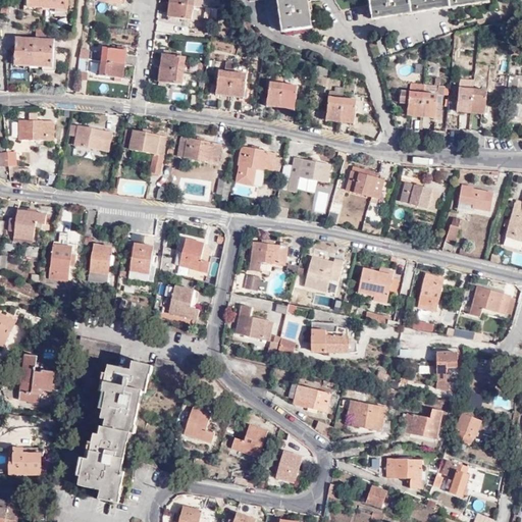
[(9,0),(0,0),(0,11),(0,12),(9,13),(9,0)]
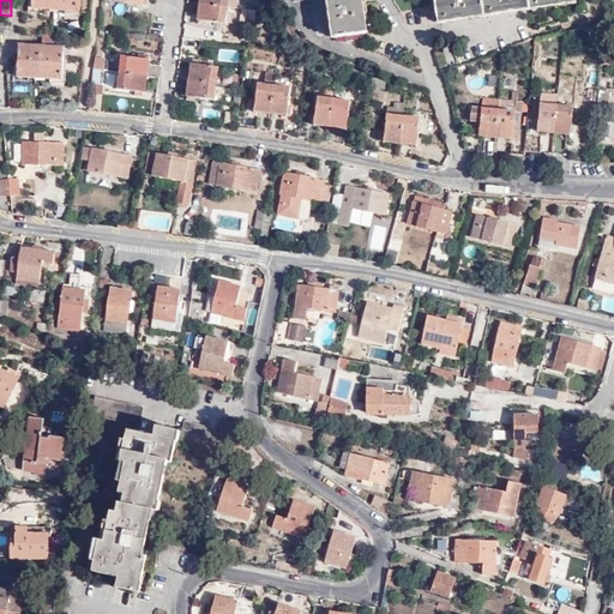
[(32,0),(32,6),(42,6),(42,12),(68,12),(68,7),(77,8),(77,0),(32,0)]
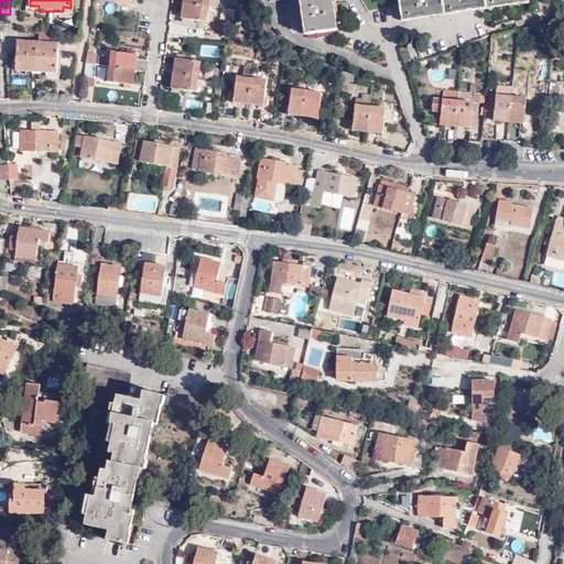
[(301,0),(306,35),(337,30),(334,4),(332,0),(301,0)]
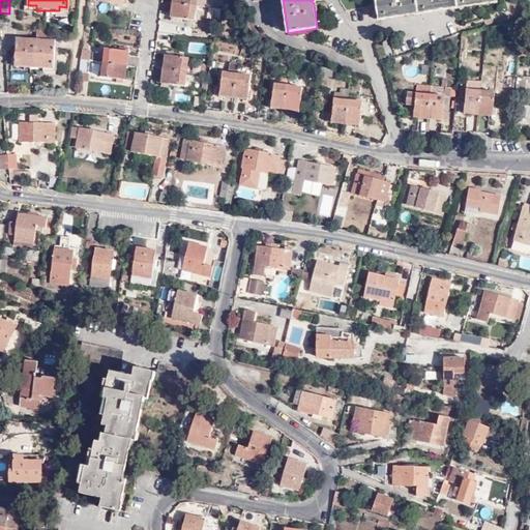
[(375,0),(378,20),(498,2),(497,0),(375,0)]
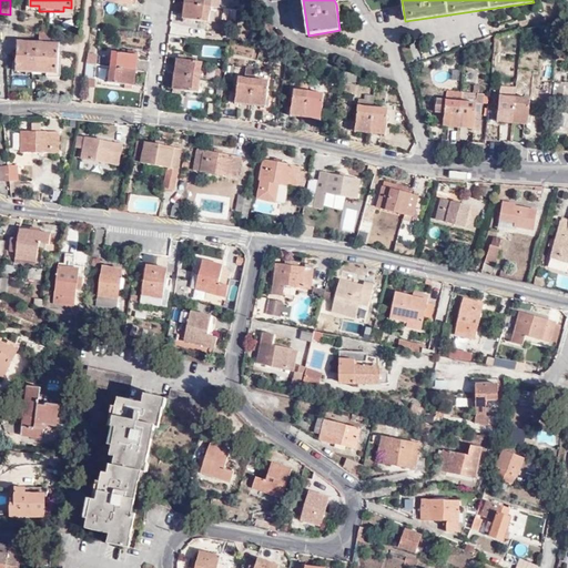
[(208,21),(210,6),(183,2),(181,18),(208,21)]
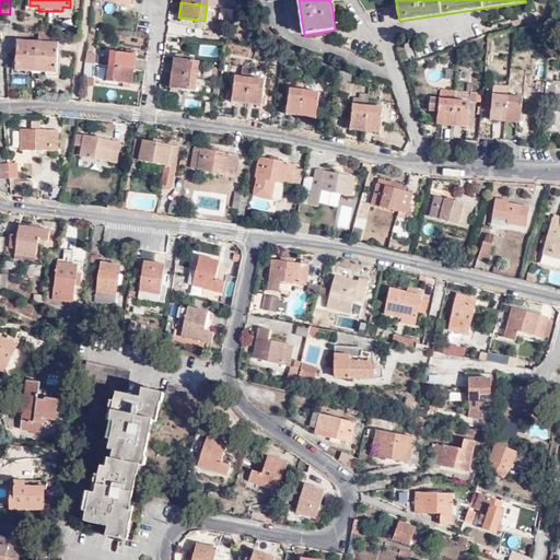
[(38,43),(16,42),(15,68),(24,68),(24,73),(48,74),(48,69),(57,70),(59,33),(38,31),(38,43)]
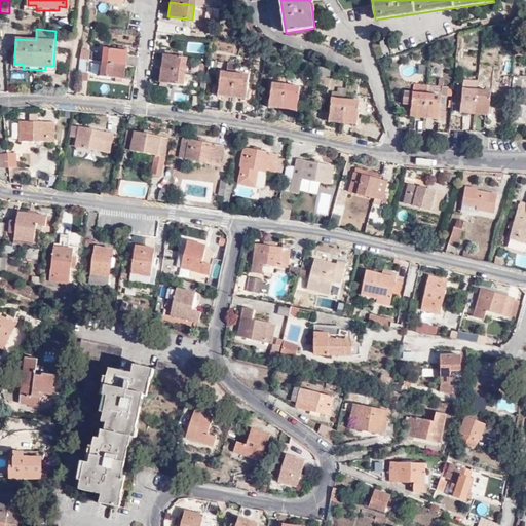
[(102,61),(126,65),(127,51),(104,47),(102,61)]
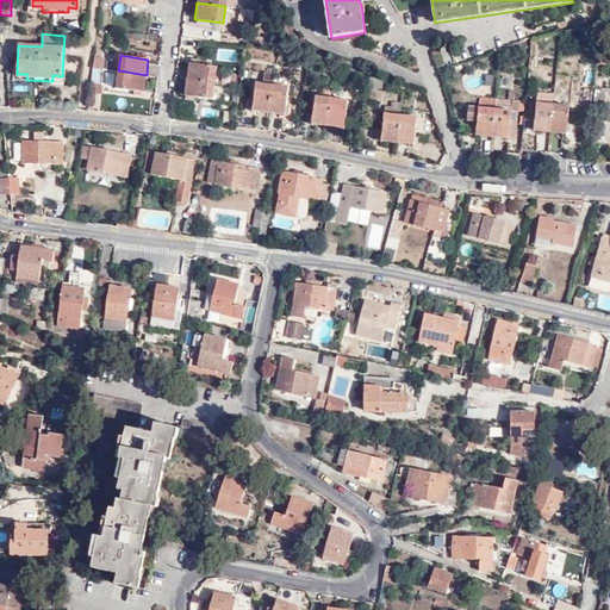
[(93,67),(105,69),(106,58),(94,57),(93,67)]
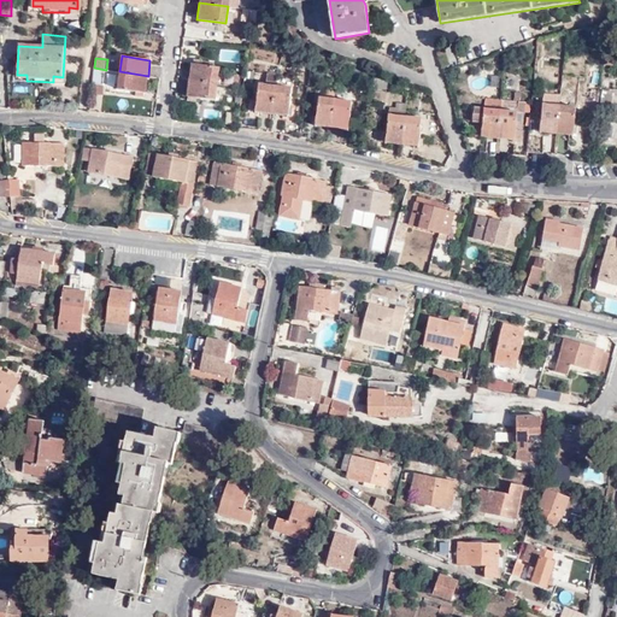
[(192,64),(189,81),(217,84),(219,68),(192,64)]
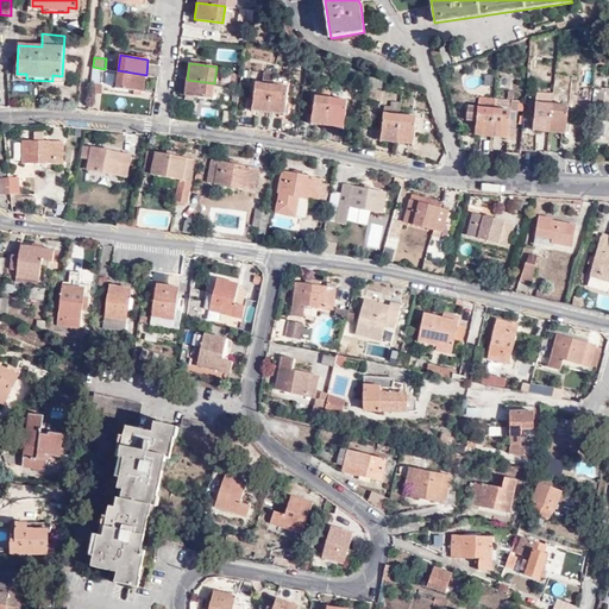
[(93,67),(90,83),(102,85),(105,69),(93,67)]
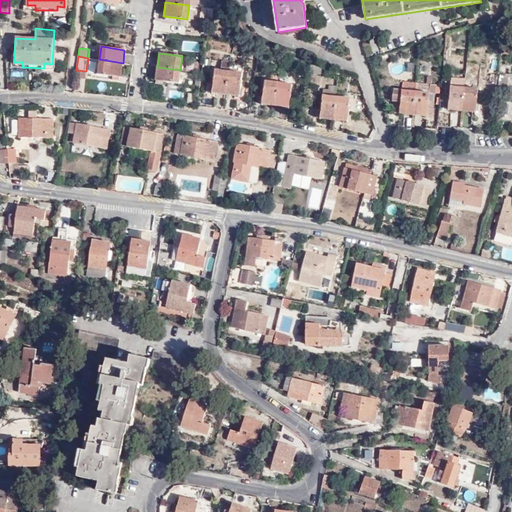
[(121,76),(123,63),(99,59),(97,72),(121,76)]
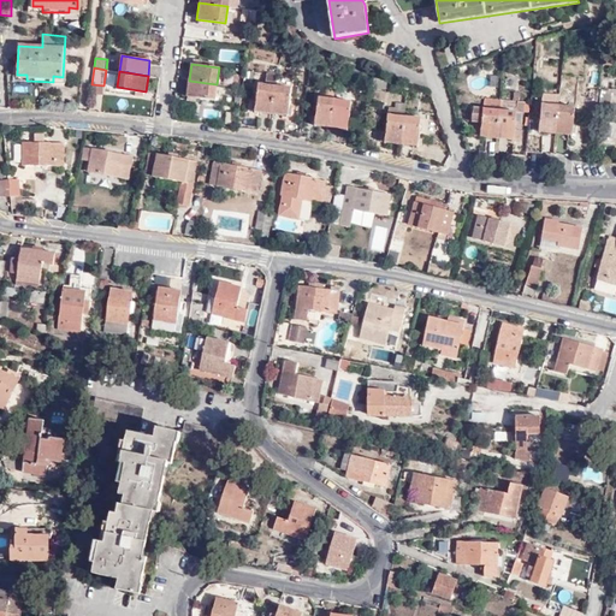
[(383,80),(374,77),(372,88),(385,89),(385,88),(386,81),(383,80)]
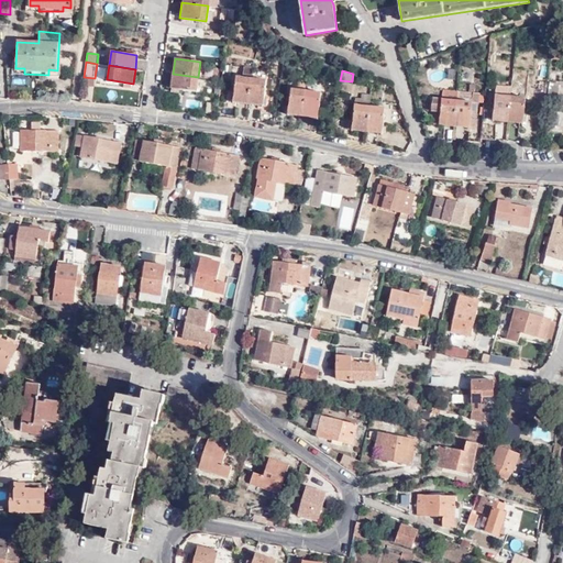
[(198,77),(173,74),(169,89),(196,92),(198,77)]
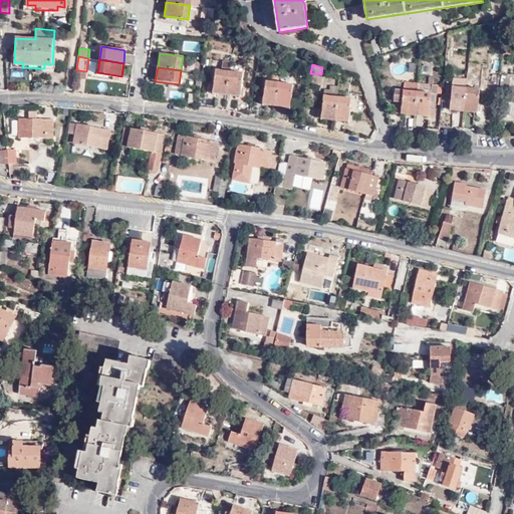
[(212,93),(227,95),(230,72),(216,70),(212,93)]
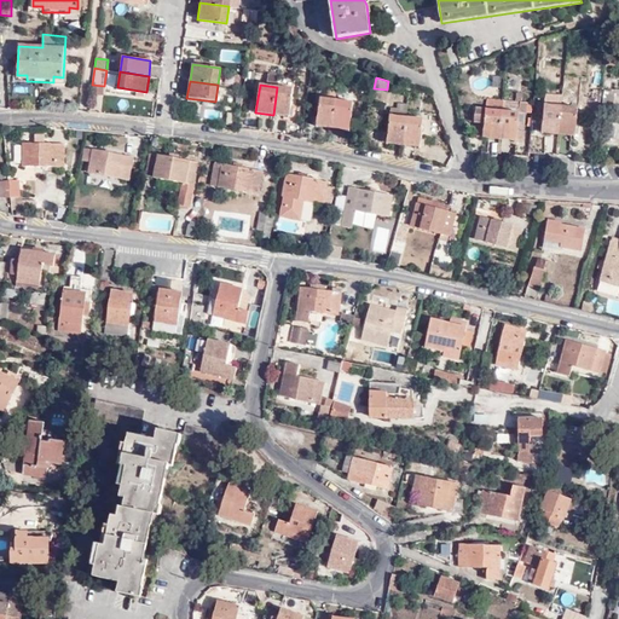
[(277,87),(273,115),(289,119),(293,90),(277,87)]
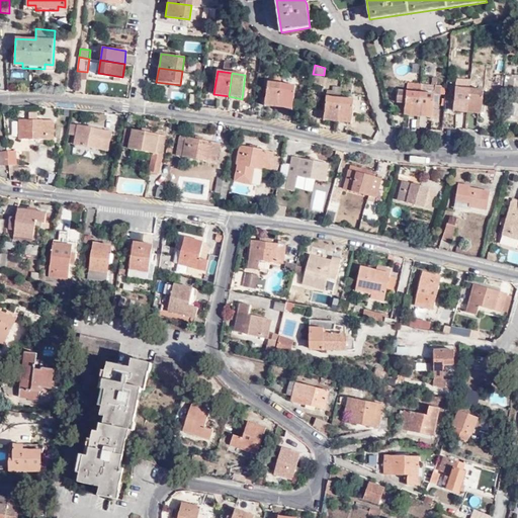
[(513,78),(507,77),(505,90),(512,91),(513,78)]
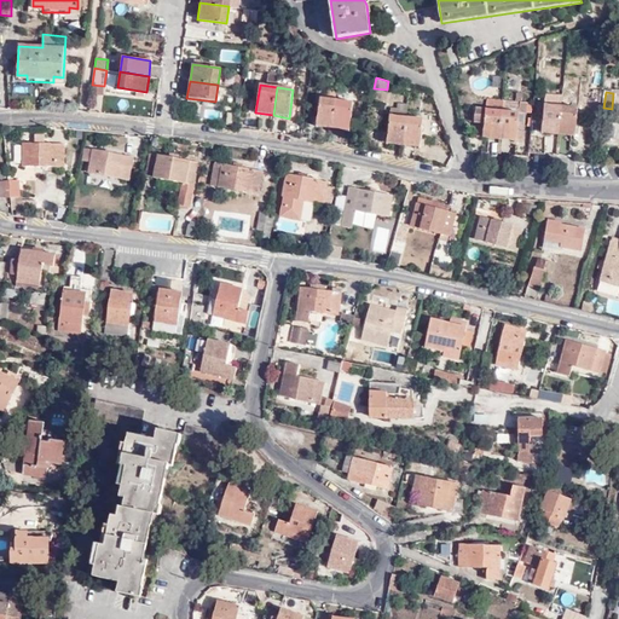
[(544,94),(543,104),(560,105),(561,96),(544,94)]
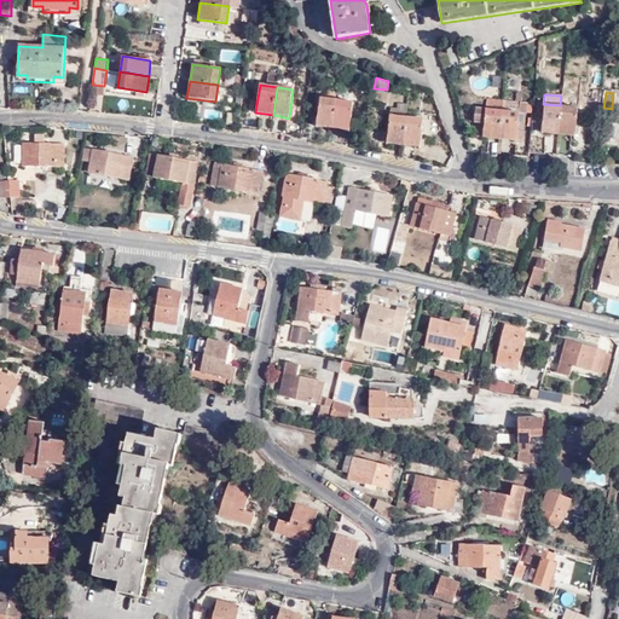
[(331,127),(336,99),(322,97),(317,125),(331,127)]
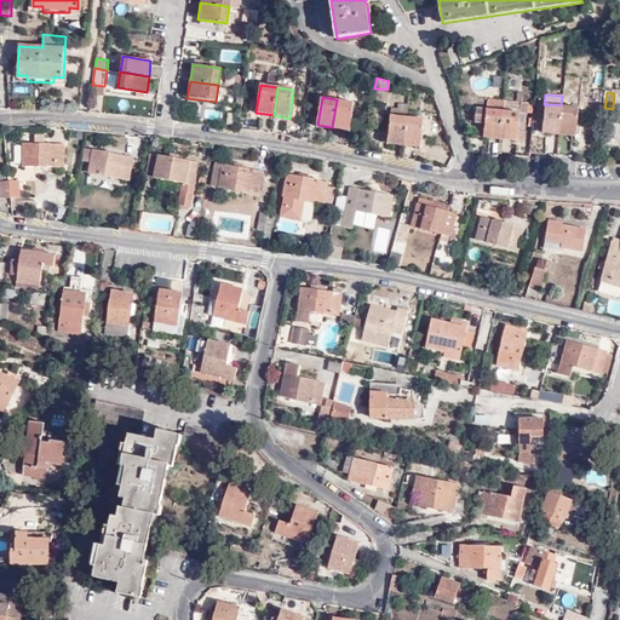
[(354,102),(337,99),(332,127),(350,130),(354,102)]
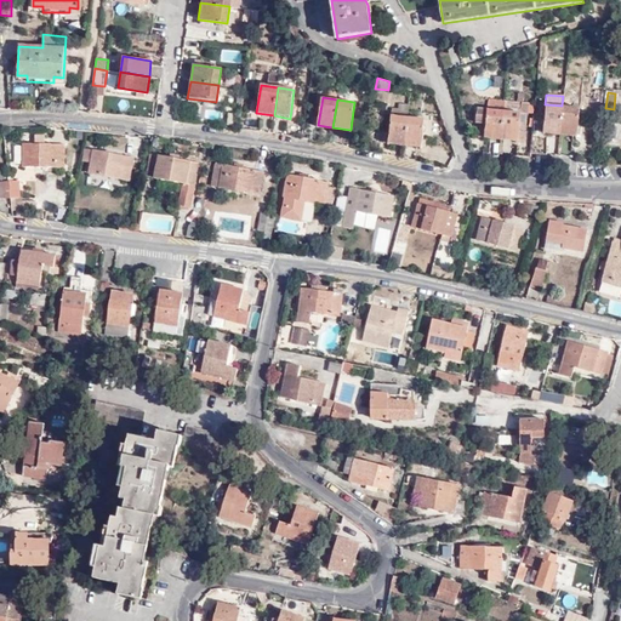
[(502,113),(501,138),(518,140),(519,115),(527,115),(528,115),(529,102),(523,102),(517,101),(503,100),(503,109),(502,113)]
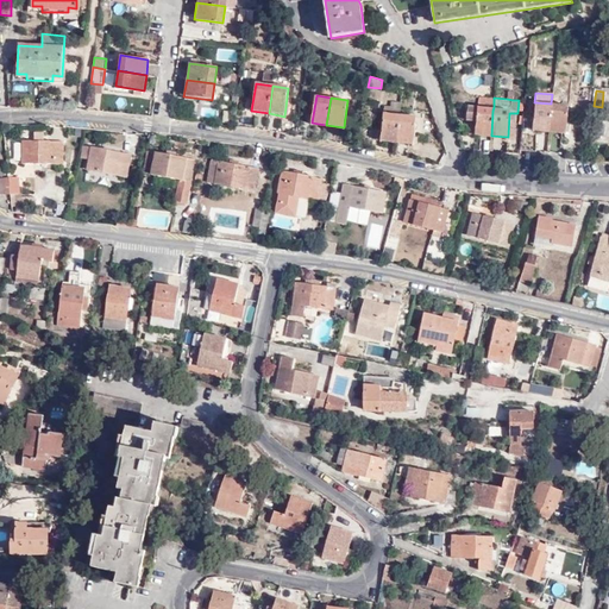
[(383,113),(400,115),(401,104),(390,102),(390,107),(384,106),(383,113)]
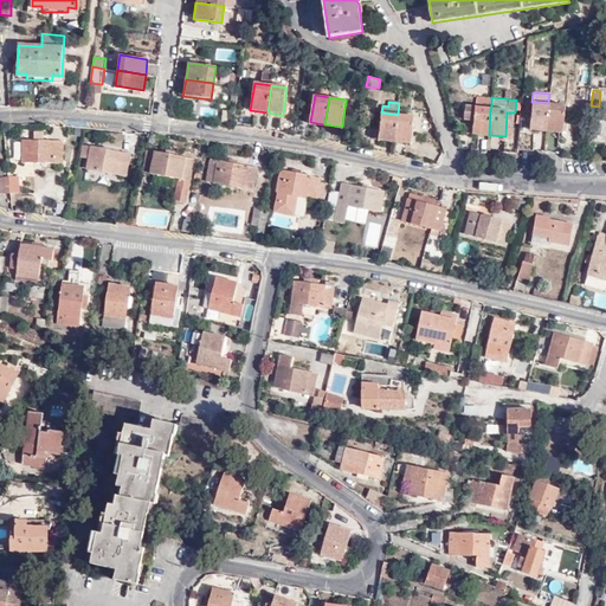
[(529,130),(546,131),(549,104),(533,103),(529,130)]
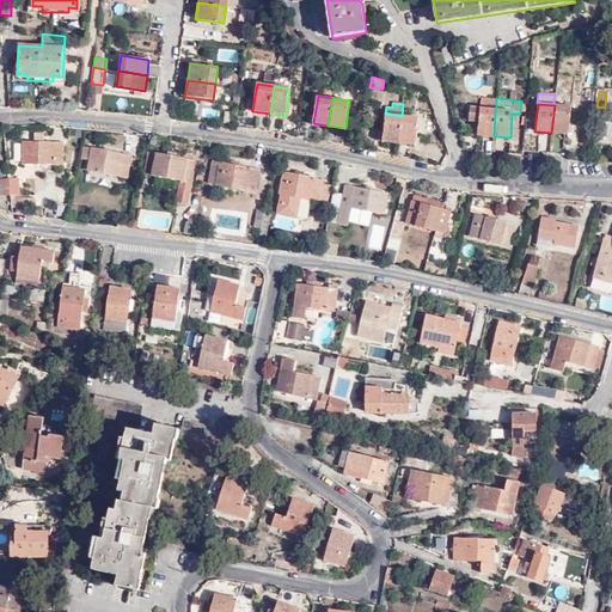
[(555,105),(551,133),(568,135),(570,106),(555,105)]
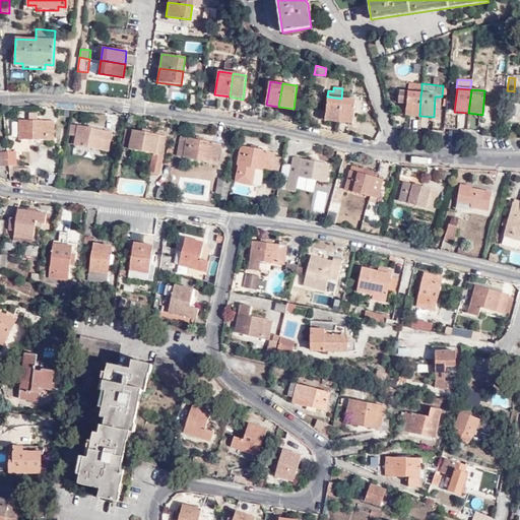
[(406,90),(405,115),(419,116),(420,94),(421,91),(406,90)]
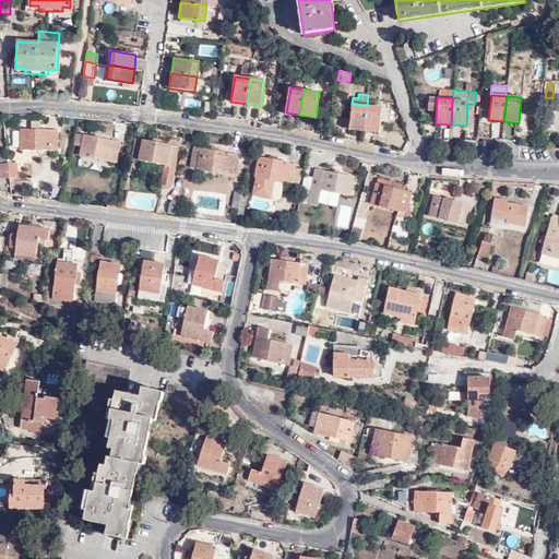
[(348,129),(364,131),(367,106),(352,104),(349,120),(348,129)]
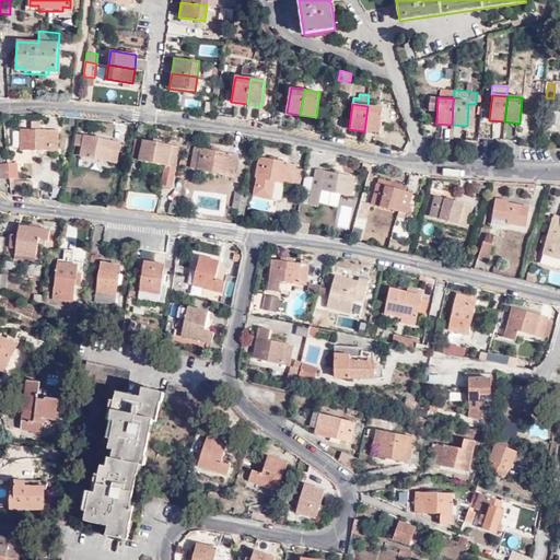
[(368,106),(364,131),(380,133),(383,108),(368,106)]
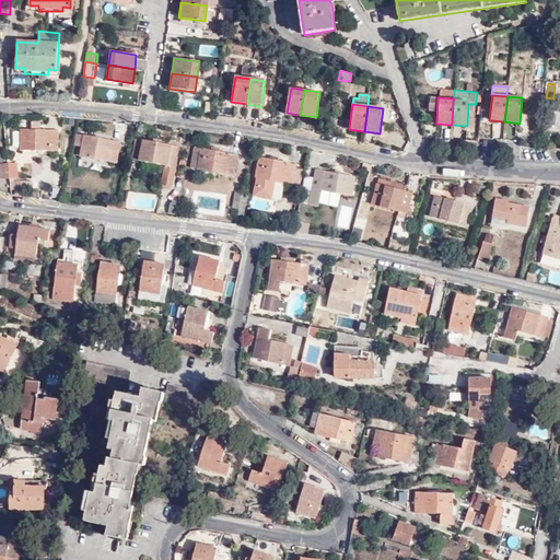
[(546,116),(545,126),(555,128),(556,117),(546,116)]
